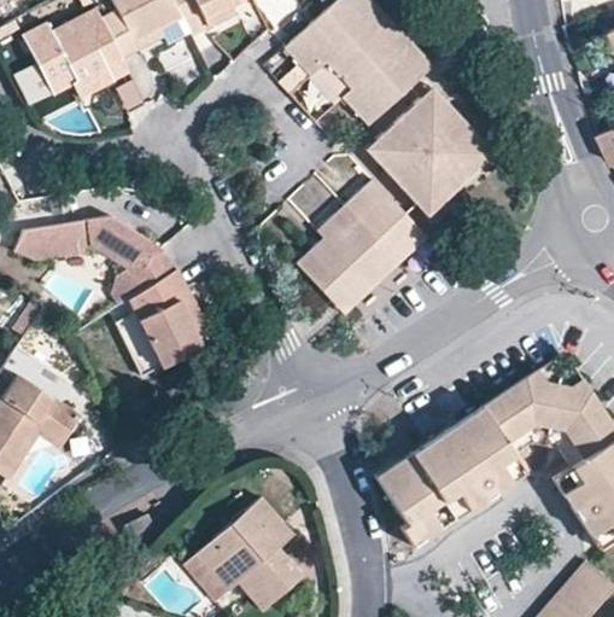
[(183,13),(176,0),(112,0),(117,9),(103,16),(122,53),(138,45),(133,38),(159,24),(159,23),(183,13)]
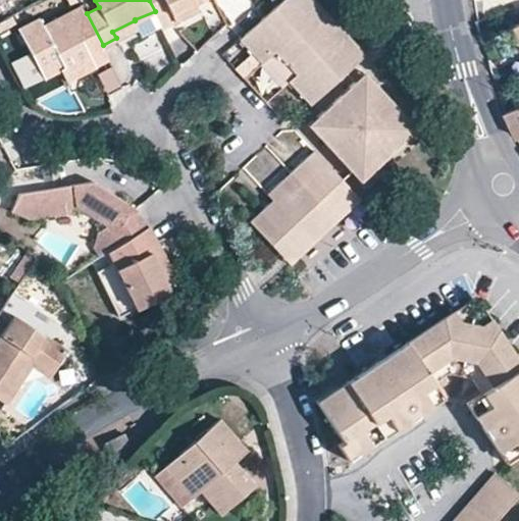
[(149,0),(155,11),(162,25),(163,27),(176,19),(173,12),(195,2),(199,0),(149,0)]
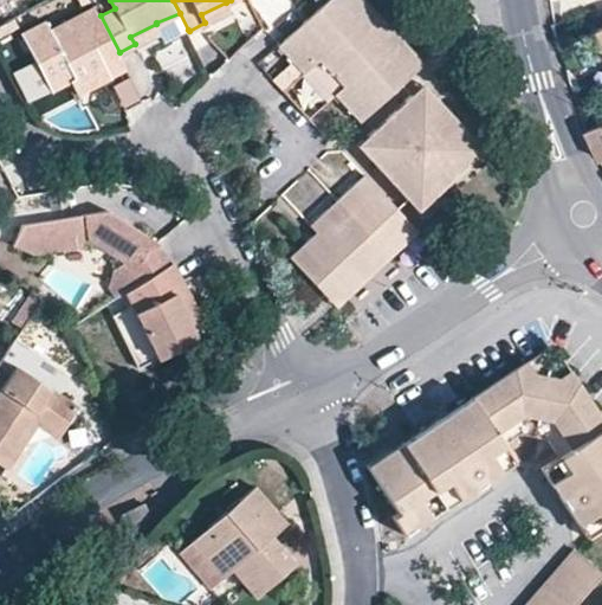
[(345,0),(330,0),(280,46),(304,73),(319,59),(345,85),(336,94),(360,121),(413,72),(345,0)]
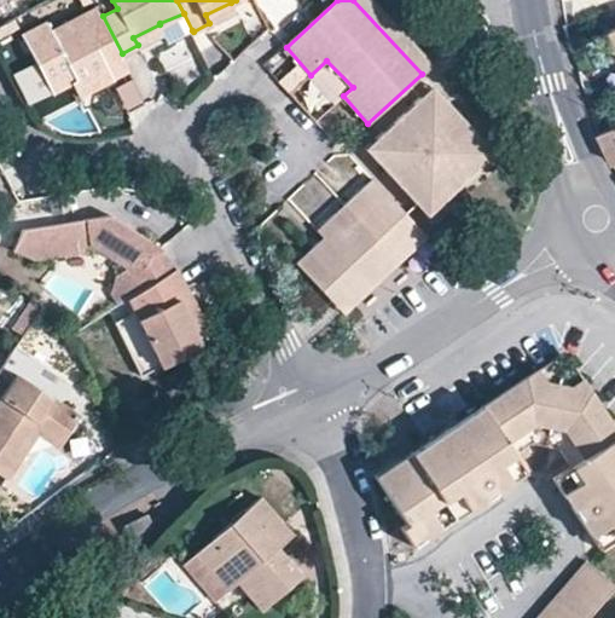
[(372,0),(353,0),(422,74),(431,64),(372,0)]
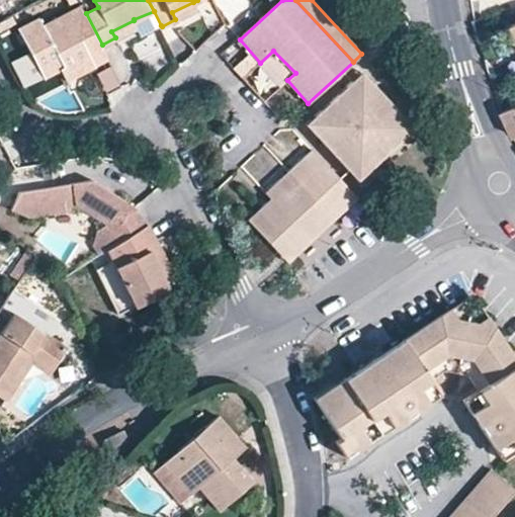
[(172,12),(175,19),(196,9),(193,2),(172,12)]
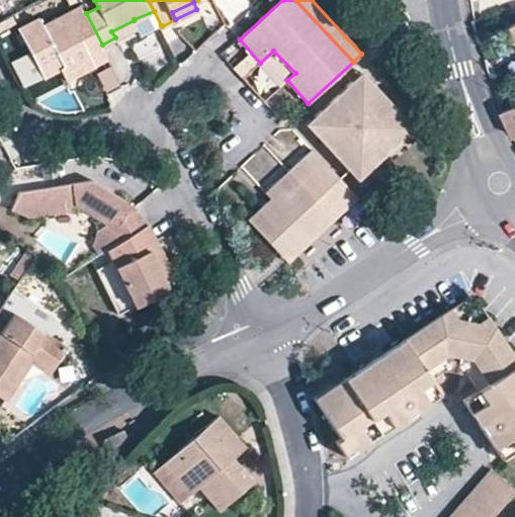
[(86,13),(81,5),(44,24),(39,17),(18,27),(41,75),(58,67),(68,63),(69,66),(87,58),(90,66),(108,58),(102,45),(86,13)]
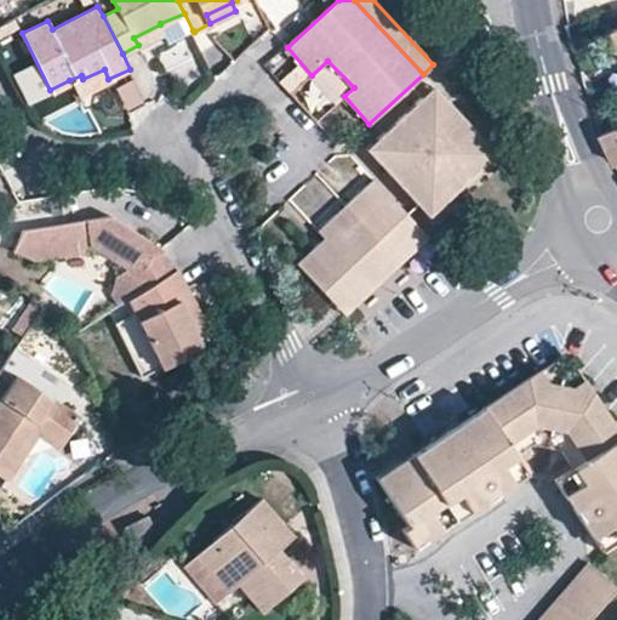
[(184,13),(160,23),(160,24),(164,34),(167,41),(193,30),(184,13)]
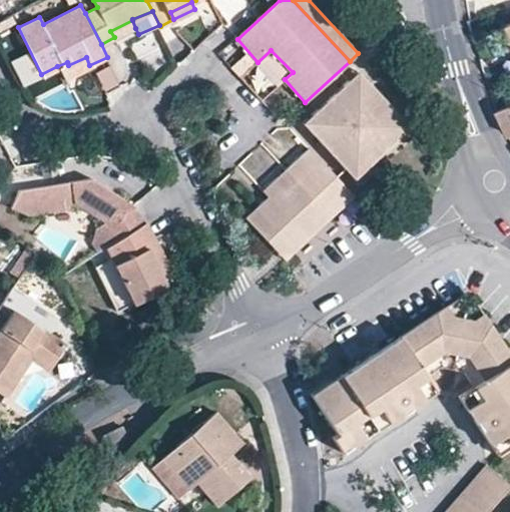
[(135,28),(132,20),(110,31),(114,37),(135,28)]
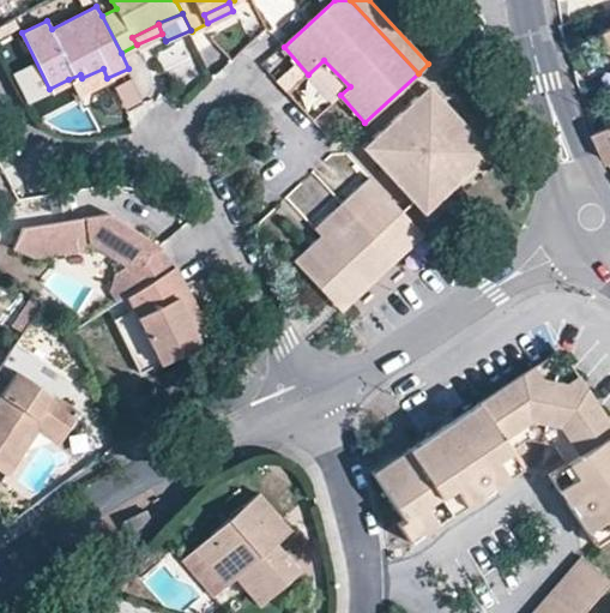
[(76,94),(107,78),(103,68),(82,78),(80,74),(68,79),(76,94)]
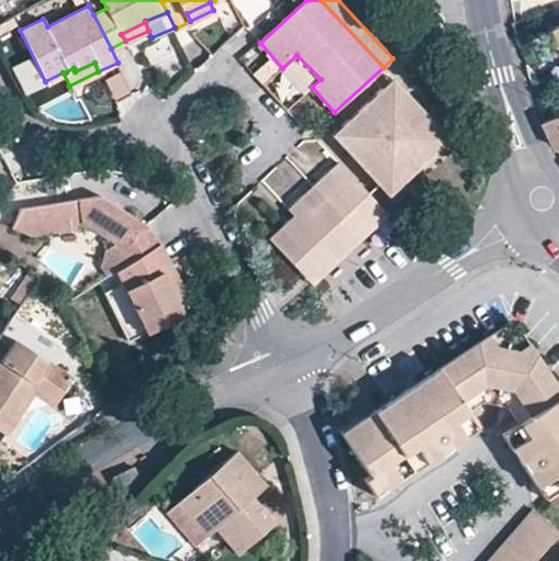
[(108,82),(119,102),(134,94),(122,74),(108,82)]
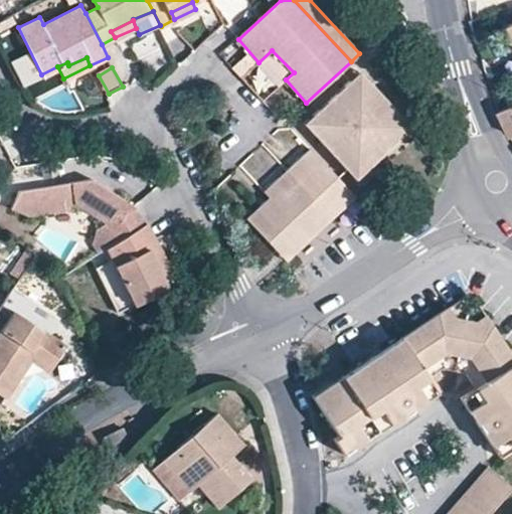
[(359,89),(368,80),(361,72),(352,80),(359,89)]
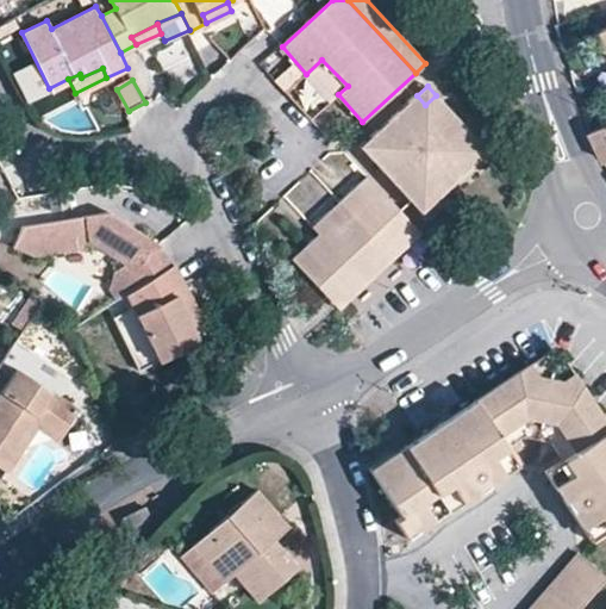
[(425,105),(417,95),(361,147),(386,173),(397,163),(406,175),(395,185),(410,200),(420,191),(431,202),(476,159),(467,148),(476,138),(462,123),(451,132),(441,122),(453,112),(436,95),(425,105)]
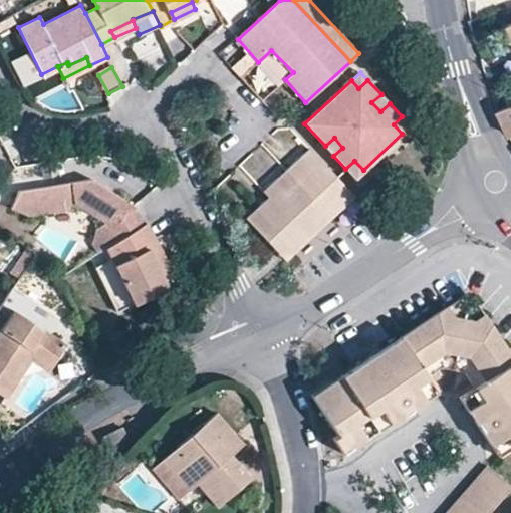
[(380,111),(390,103),(381,94),(371,102),(380,111)]
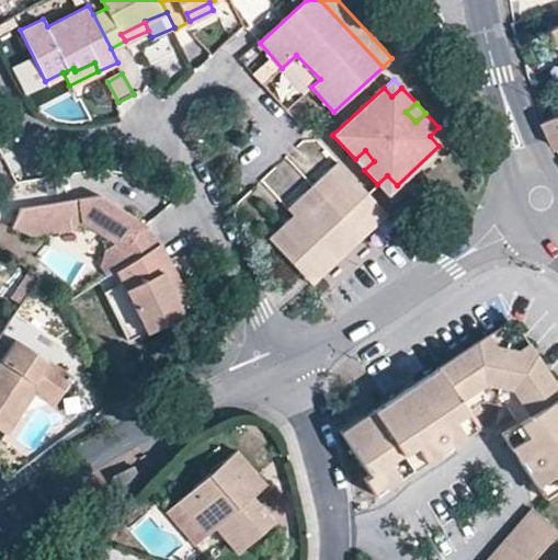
[(557,114),(545,121),(557,143),(557,114)]
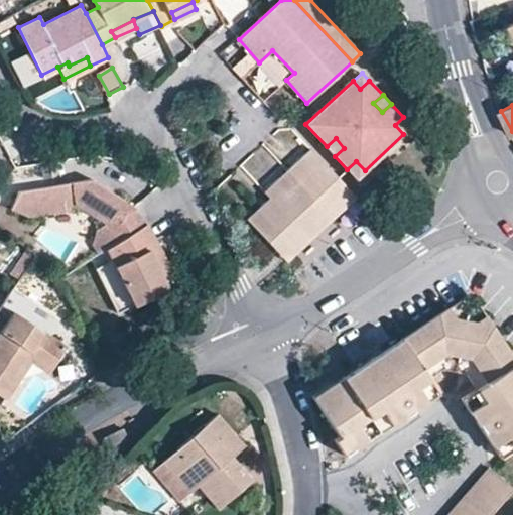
[(395,125),(403,134),(411,127),(403,117),(395,125)]
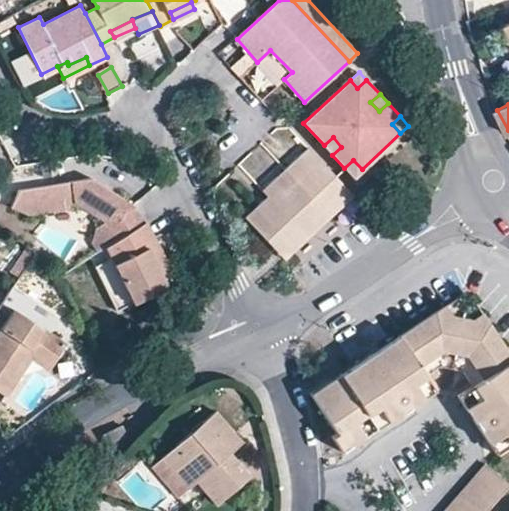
[(324,145),(332,155),(341,147),(333,137),(324,145)]
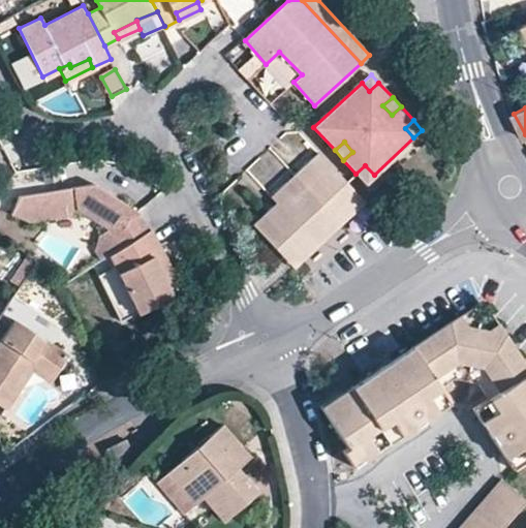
[(284,256),(356,192),(320,153),(271,197),(277,204),(254,224),(284,256)]
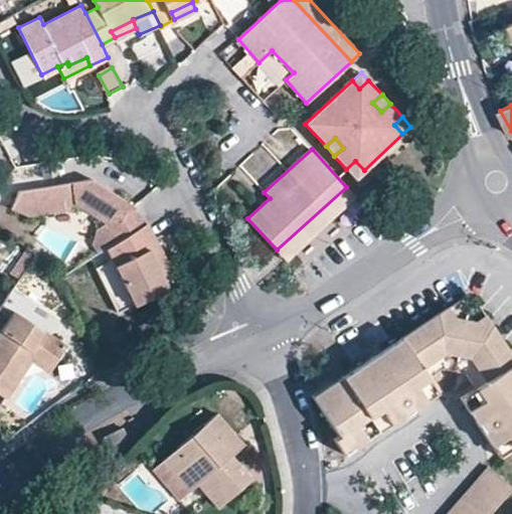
[(355,161),(346,169),(354,178),(364,170),(355,161)]
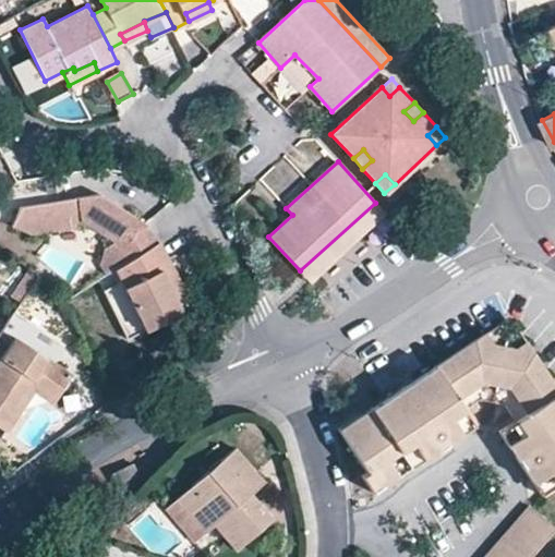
[(113,267),(156,241),(145,220),(104,191),(24,204),(17,222),(35,232),(73,226),(84,221),(113,239),(104,246),(98,262),(106,273),(113,267)]
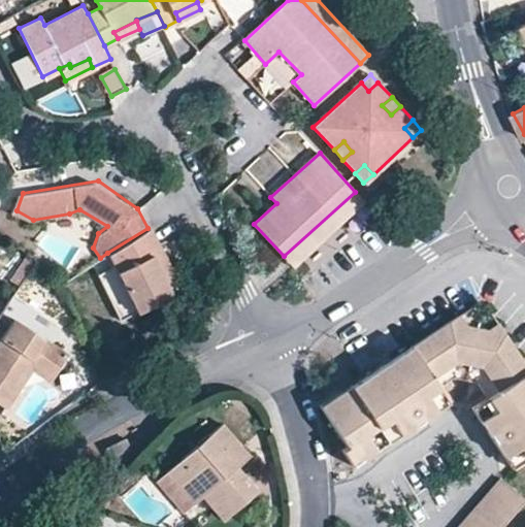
[(355,192),(284,256),(293,267),(364,202),(355,192)]
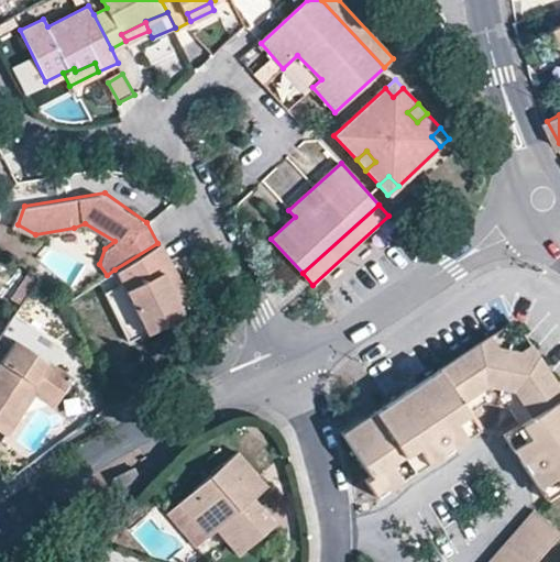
[(178,283),(157,243),(114,270),(145,332),(182,315),(174,300),(168,287),(178,283)]
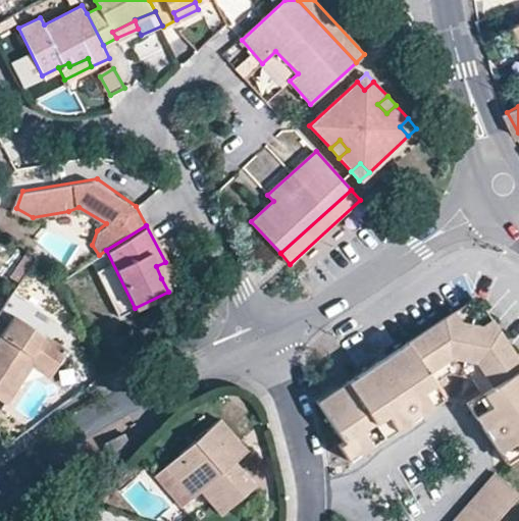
[(156,266),(161,278),(171,273),(165,262),(156,266)]
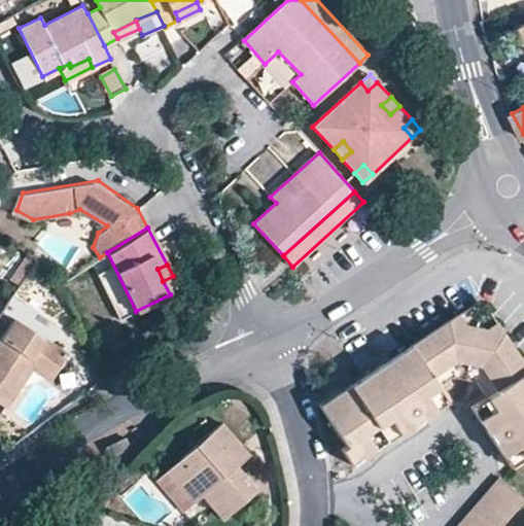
[(323,407),(327,414),(351,399),(416,358),(467,326),(474,328),(476,319),(489,323),(487,332),(493,335),(496,334),(523,377),(523,363),(486,303),(323,407)]
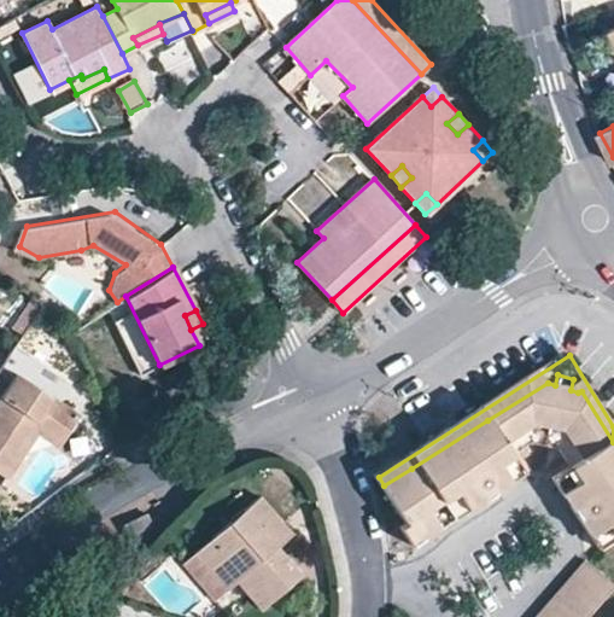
[(411,469),(384,485),(408,528),(404,530),(416,549),(451,528),(526,478),(520,463),(536,453),(561,455),(572,470),(556,478),(601,553),(613,543),(613,442),(582,391),(578,393),(571,390),(573,379),(557,374),(555,385),(548,383),(487,420),(411,469)]
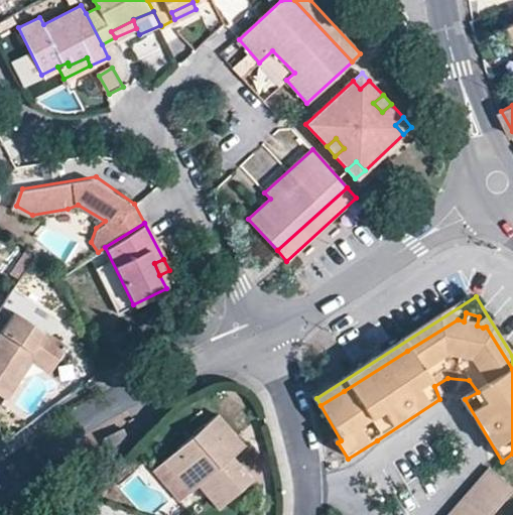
[(0,394),(26,358),(49,375),(67,348),(17,313),(0,339),(0,394)]
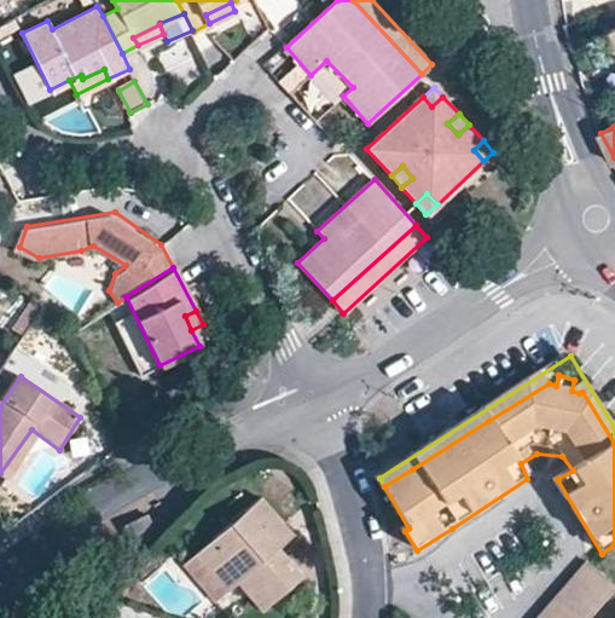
[(54,458),(59,450),(32,429),(0,473),(0,474),(9,480),(34,444),(54,458)]
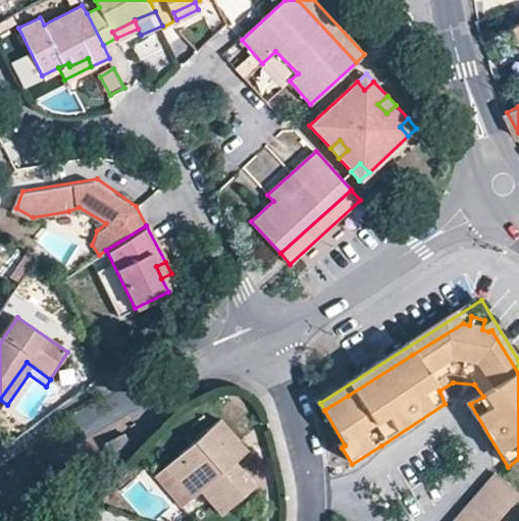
[(226,418),(212,429),(219,437),(208,447),(201,438),(186,452),(192,459),(177,471),(197,493),(205,487),(226,513),(261,484),(240,459),(234,452),(246,440),(226,418)]
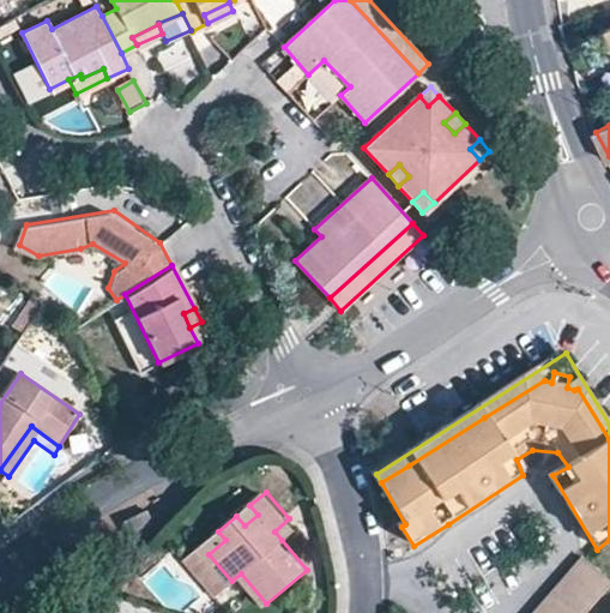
[(249,505),(236,516),(245,526),(258,515),(249,505)]
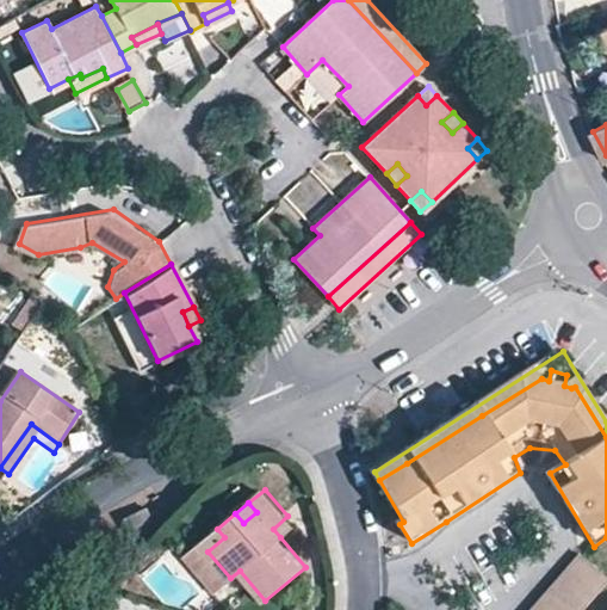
[(296,524),(287,516),(273,529),(280,537),(296,524)]
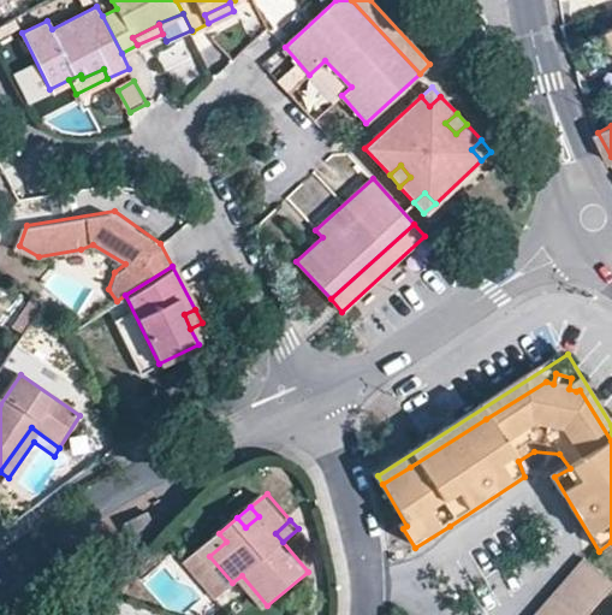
[(202,547),(209,556),(226,542),(219,533),(202,547)]
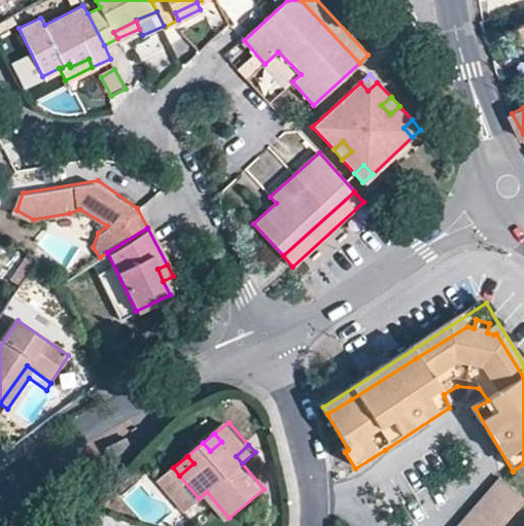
[(179,476),(173,467),(163,476),(188,507),(199,498),(179,476)]
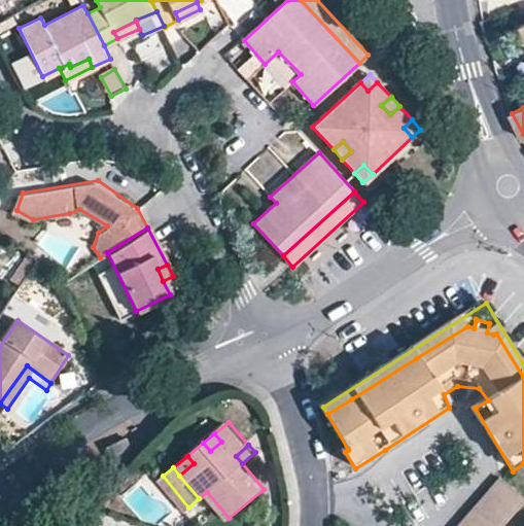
[(504,525),(523,503),(523,497),(502,481),(462,525),(504,525)]
